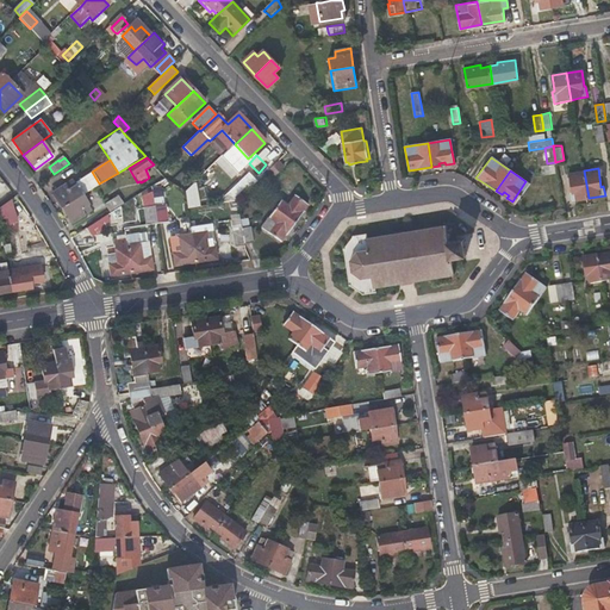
[(572,200),(589,198),(584,170),(568,174),(572,191),(570,192),(572,200)]
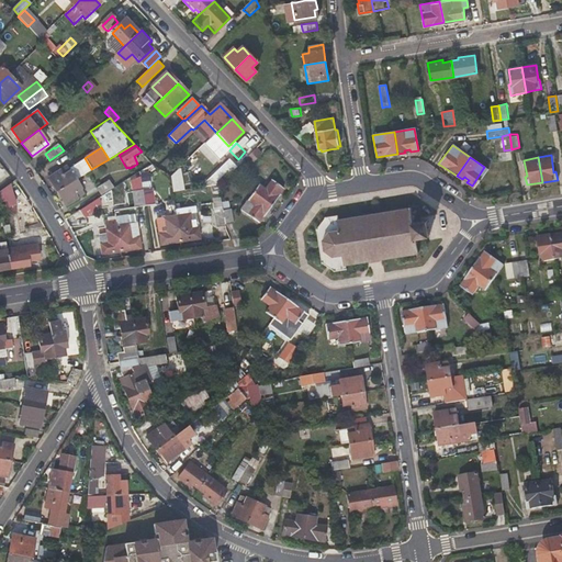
[(57,191),(76,180),(91,169),(85,158),(68,168),(67,166),(48,178),(57,191)]
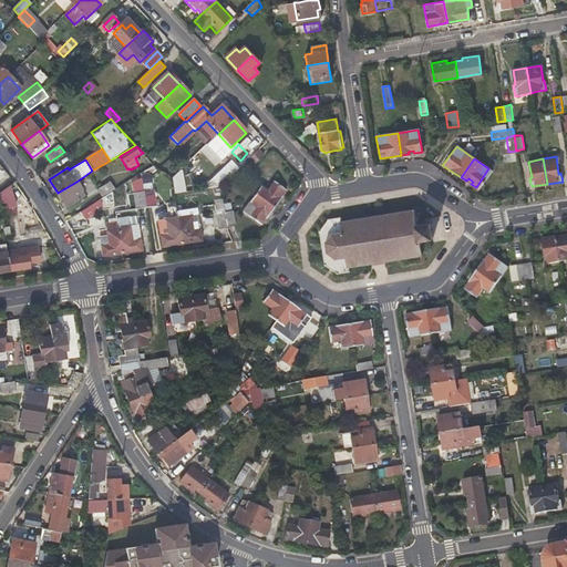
[(214,179),(217,184),(220,187),(239,169),(232,162),(214,179)]
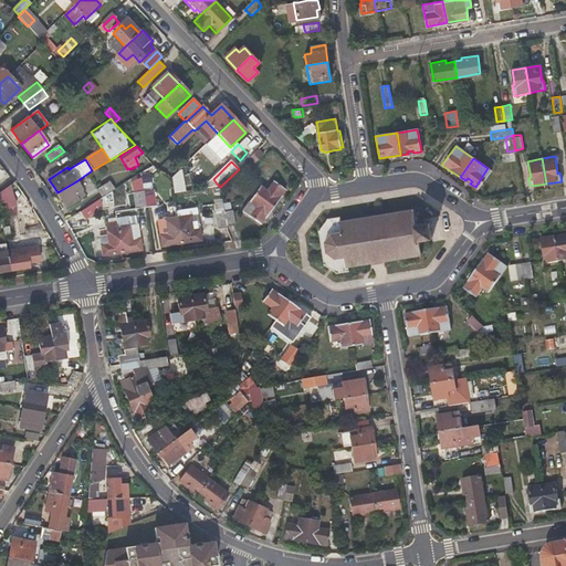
[(142,187),(150,186),(149,171),(139,173),(142,187)]
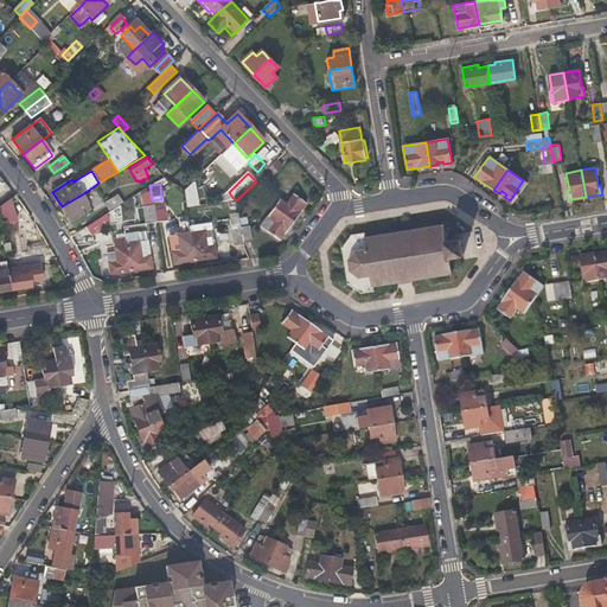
[(306,204),(283,186),(275,196),(279,199),(272,209),(291,223),(306,204)]
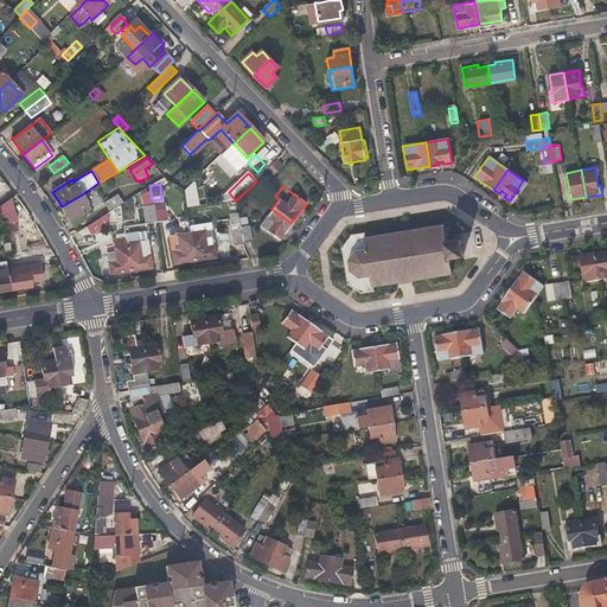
[(62,206),(62,208),(71,222),(90,210),(82,195),(62,206)]
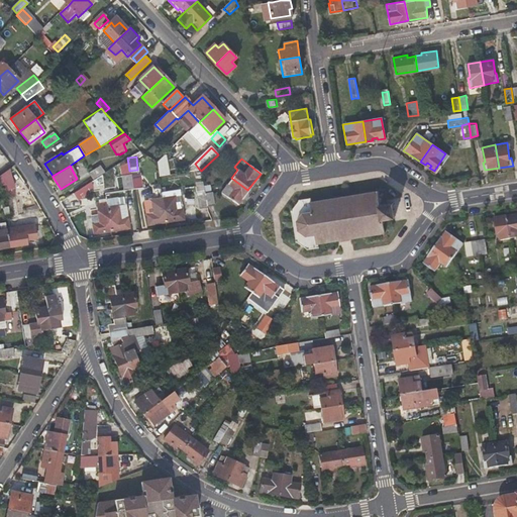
[(89,174),(91,176),(93,180),(103,173),(99,167),(89,174)]
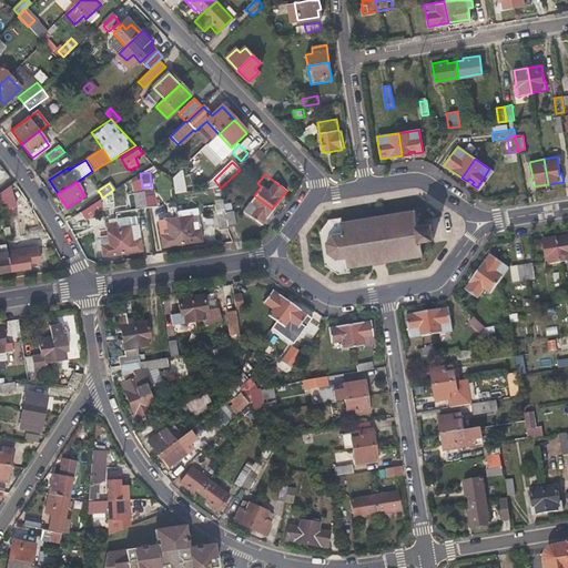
[(142,193),(144,208),(154,205),(151,190),(141,191),(142,193)]
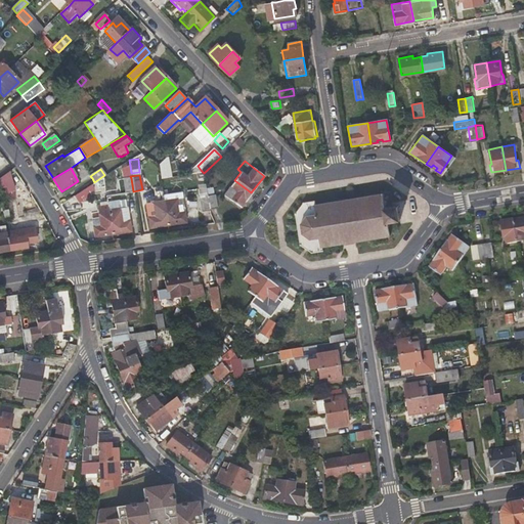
[(103,178),(96,182),(89,186),(90,192),(105,190),(103,178)]
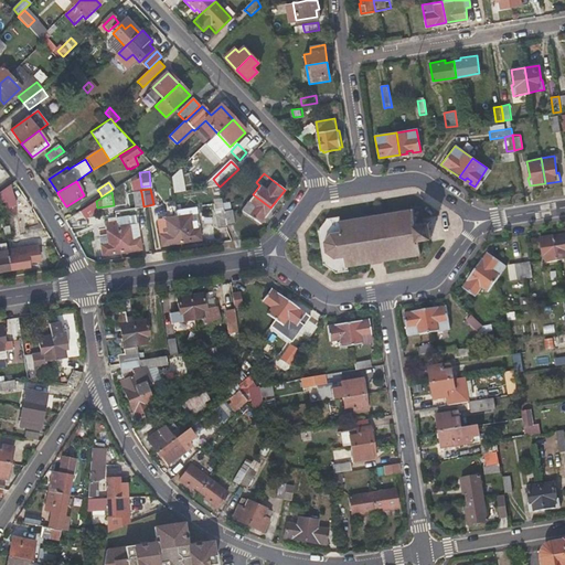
[(144,206),(141,192),(131,193),(135,208),(144,206)]
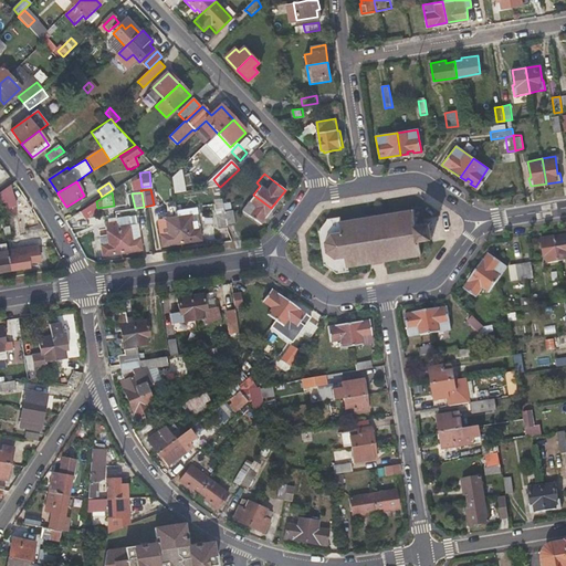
[(266,213),(271,208),(253,195),(241,210),(259,224),(263,218),(262,217),(265,212),(266,213)]
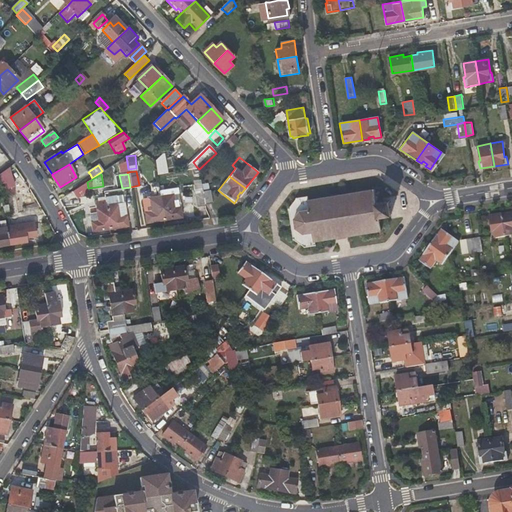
[(150,193),(158,192),(158,190),(158,187),(157,184),(149,186),(150,193)]
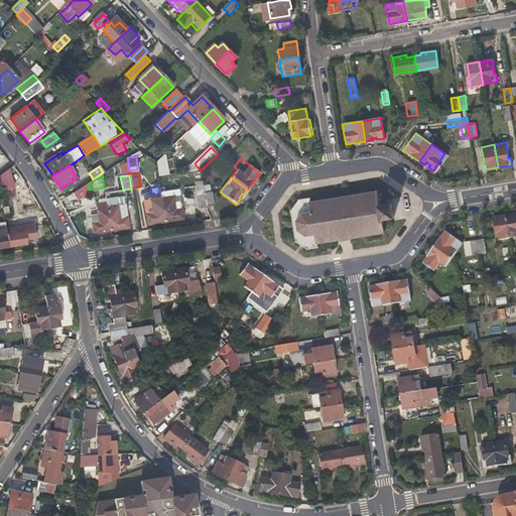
[(203,186),(205,207),(212,206),(210,185),(203,186)]
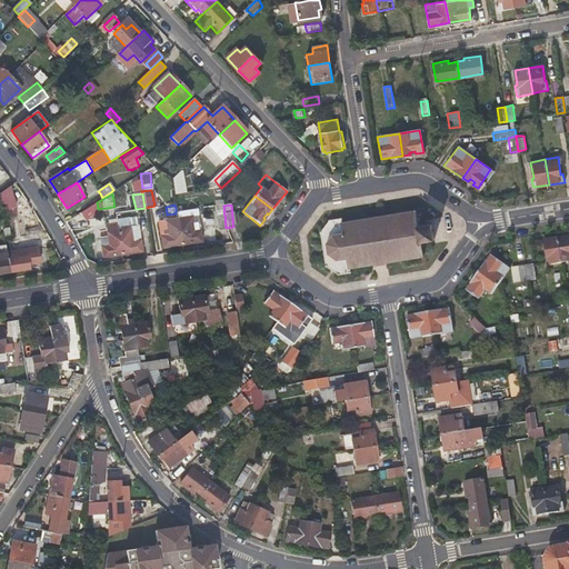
[(217,229),(226,228),(223,206),(215,207),(217,229)]
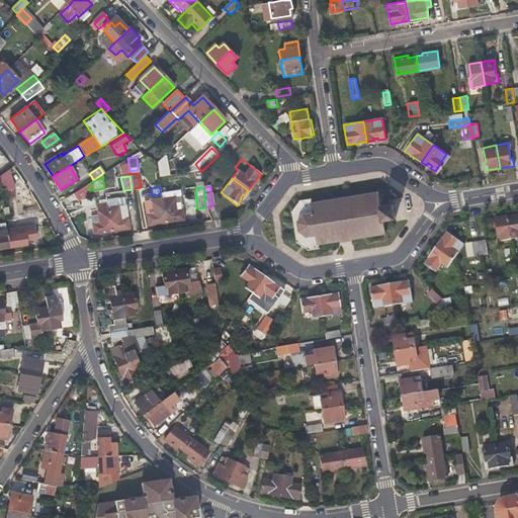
[(0,195),(1,201),(8,200),(15,198),(13,192),(7,193),(6,188),(0,188),(0,195)]
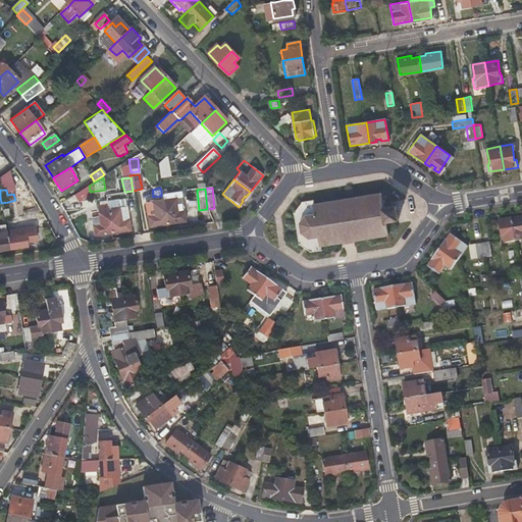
[(161,194),(161,196),(162,200),(166,224),(183,221),(177,192),(161,194)]
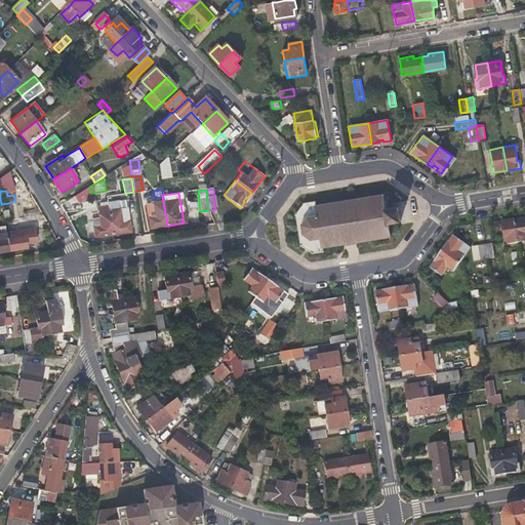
[(304,203),(294,215),(298,243),(306,248),(309,251),(312,253),(323,251),(323,248),(322,246),(347,243),(347,244),(356,243),(356,241),(357,241),(391,236),(389,227),(391,227),(391,225),(388,225),(388,223),(395,221),(401,220),(398,205),(391,206),(386,207),(385,206),(387,206),(386,204),(385,204),(384,196),(350,201),(350,200),(339,202),(339,203),(316,207),(315,202),(304,203)]
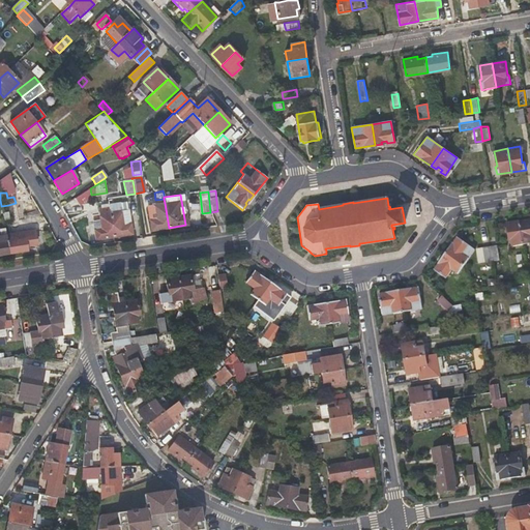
[(111,211),(110,211),(113,236),(130,233),(127,214),(124,215),(124,210),(121,210),(120,202),(110,203),(111,211)]
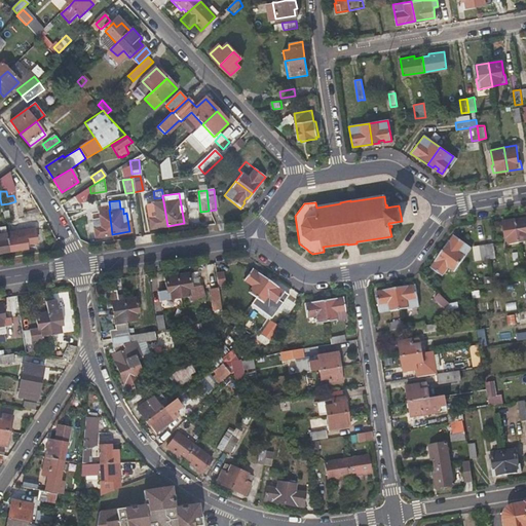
[(149,228),(167,226),(163,201),(146,204),(149,228)]
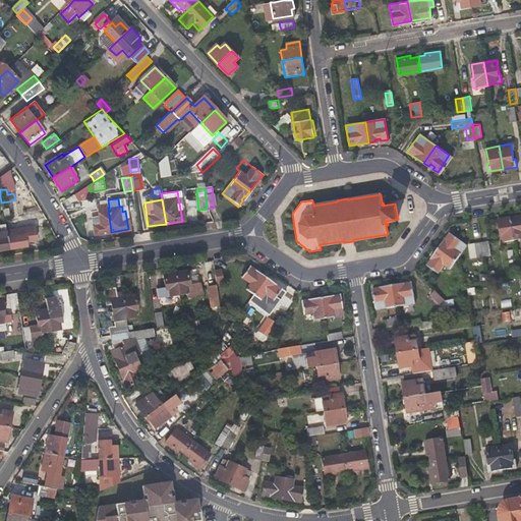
[(111,232),(108,208),(107,201),(96,204),(96,210),(97,216),(94,217),(92,217),(94,235),(111,232)]
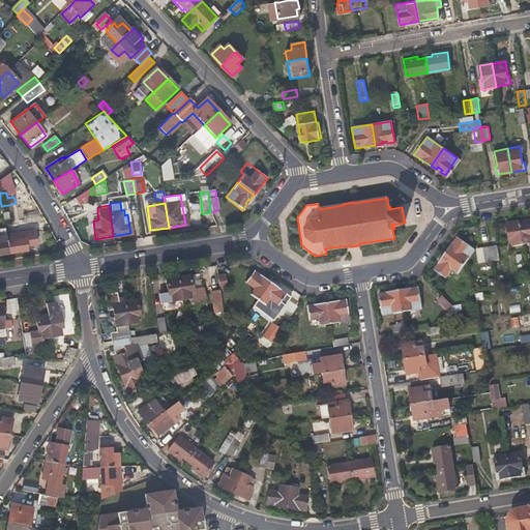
[(529,219),(519,222),(522,243),(529,241),(529,219)]
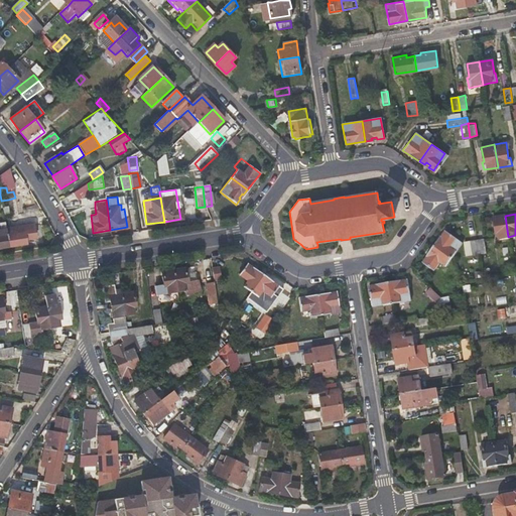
[(495,239),(508,237),(505,216),(492,218),(495,239)]
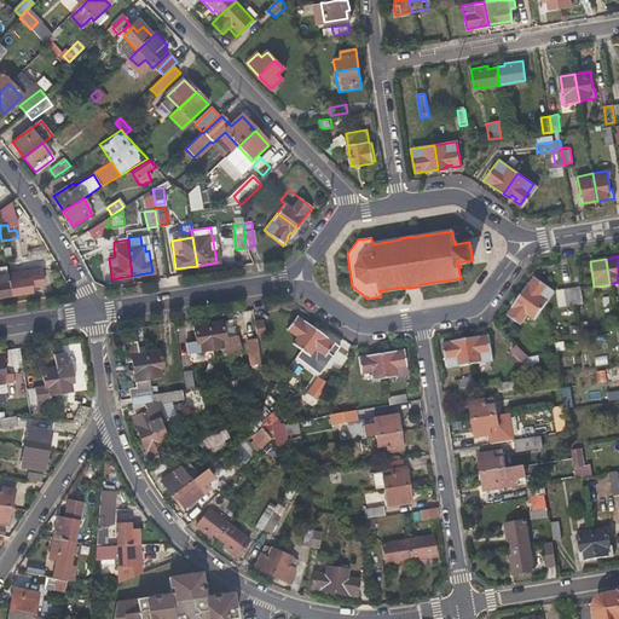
[(0,295),(10,295),(6,273),(6,267),(0,267),(0,276),(0,295)]
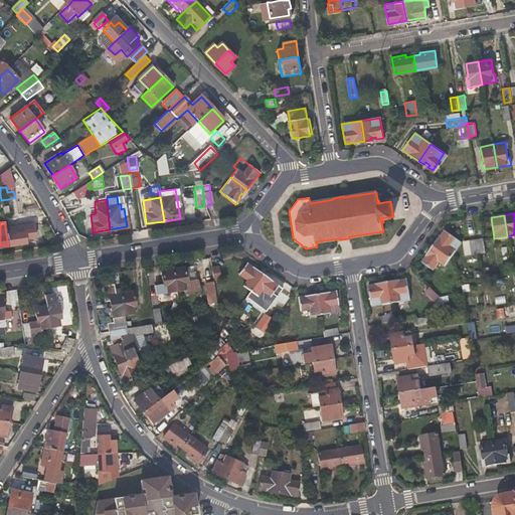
[(26,242),(26,240),(26,239),(35,237),(33,223),(5,227),(8,245),(26,242)]
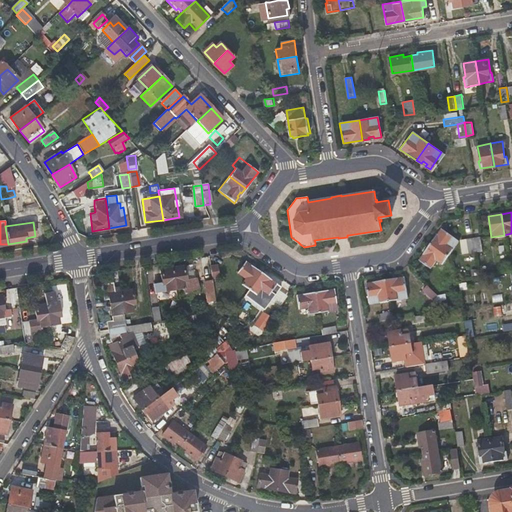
[(428,244),(446,256),(456,241),(439,228),(428,244)]
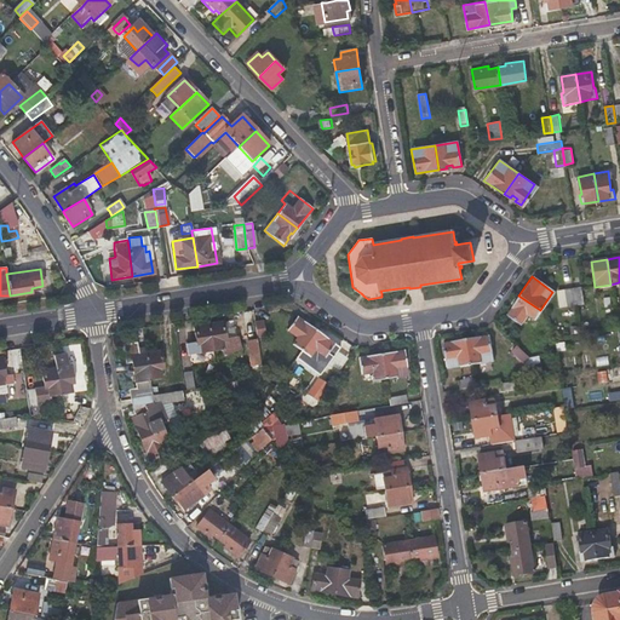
[(570,287),(573,304),(580,303),(578,286),(570,287)]
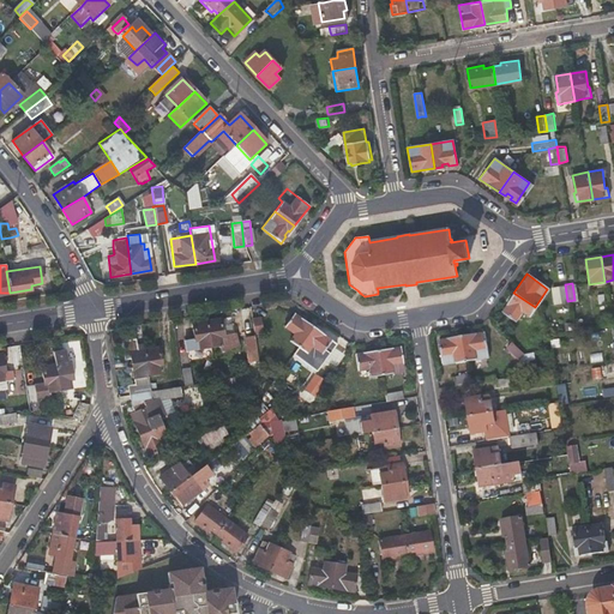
[(560,302),(567,301),(565,284),(558,287),(560,302)]
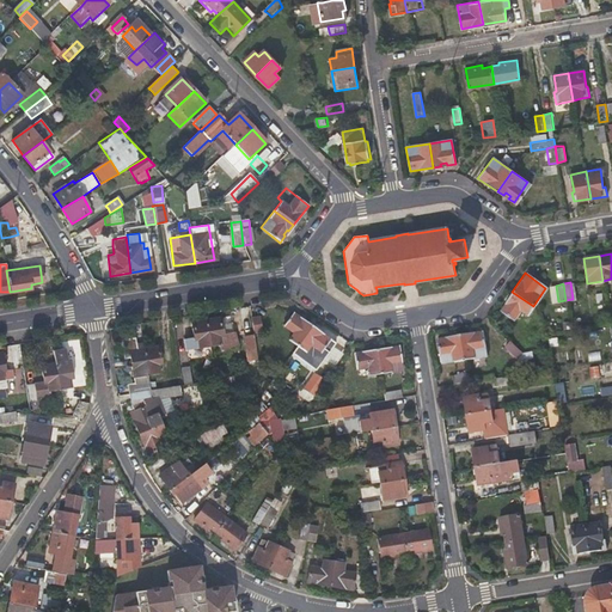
[(526,316),(533,306),(512,292),(500,310),(514,320),(520,311),(526,316)]
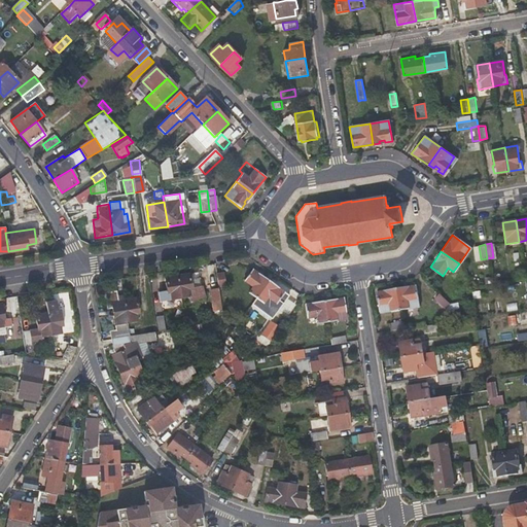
[(256,297),(269,280),(252,269),(245,280),(246,281),(242,287),(256,297)]
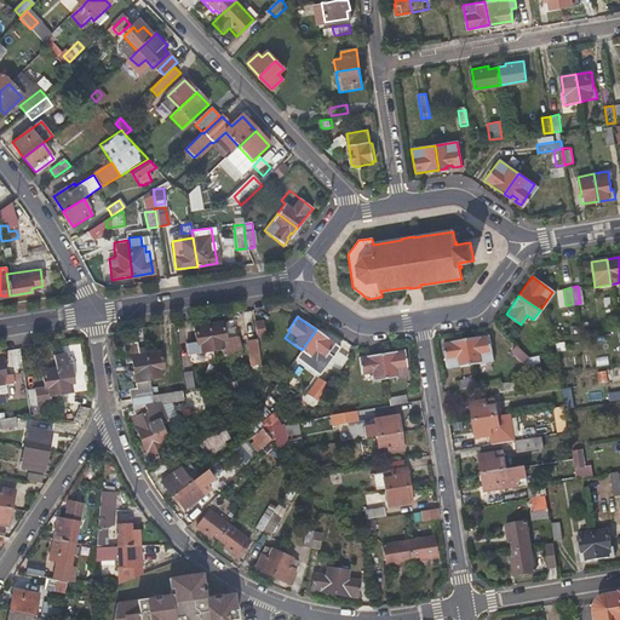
[(263,320),(254,321),(257,338),(265,336),(263,320)]
